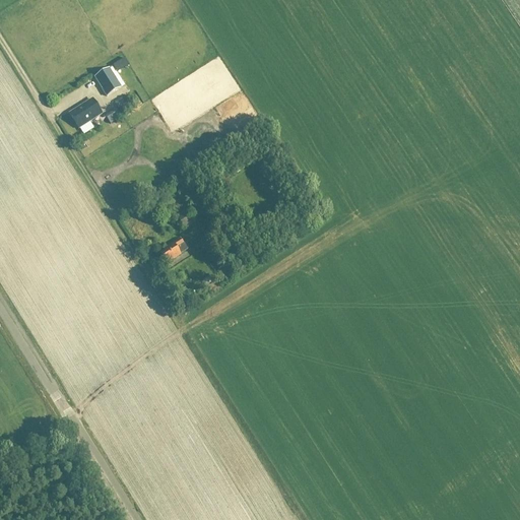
[(108,96),(122,87),(110,69),(96,78),(108,96)]
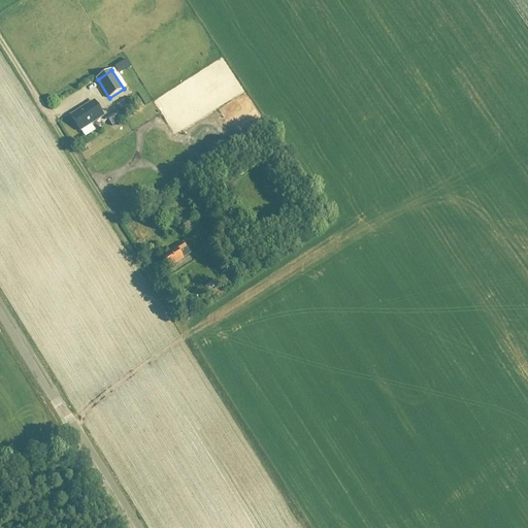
[(94,102),(89,105),(70,117),(79,131),(102,117),(94,102)]
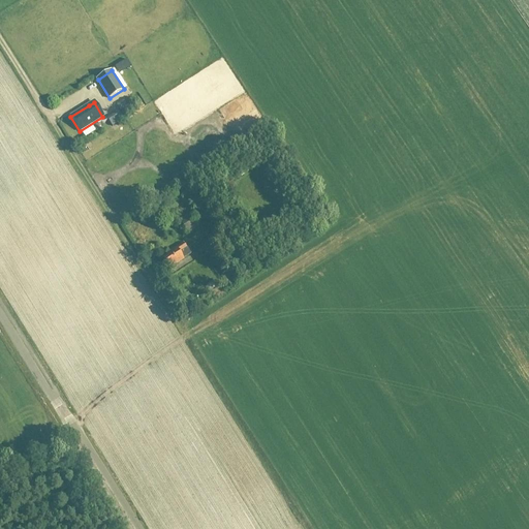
[(107,120),(112,127),(123,120),(119,114),(107,120)]
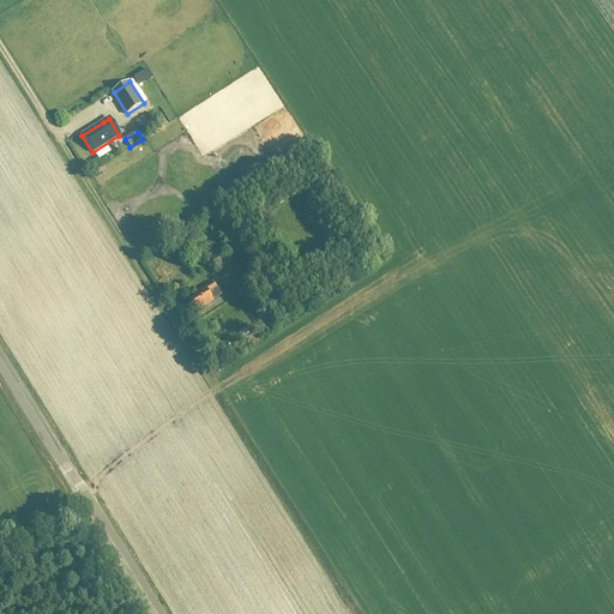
[(151,150),(146,143),(134,150),(140,158),(151,150)]
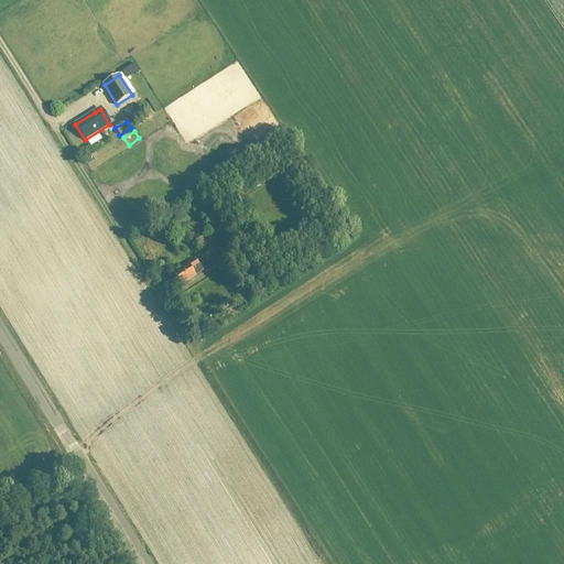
[(130,145),(123,153),(130,159),(137,152),(130,145)]
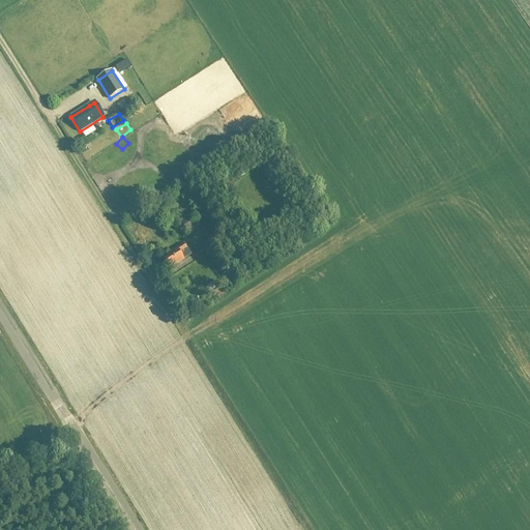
[(225,176),(222,188),(233,192),(236,179),(225,176)]
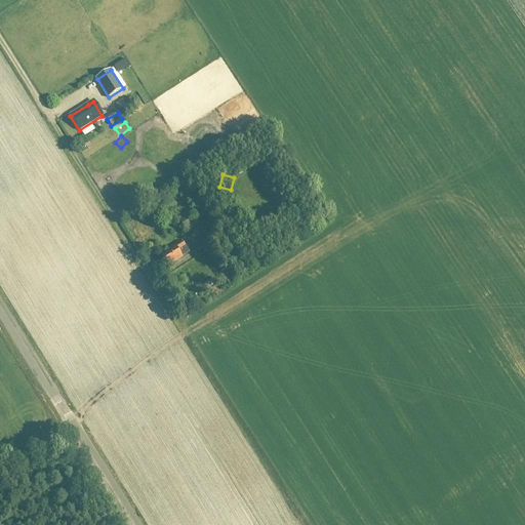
[(206,201),(194,209),(199,217),(211,209),(206,201)]
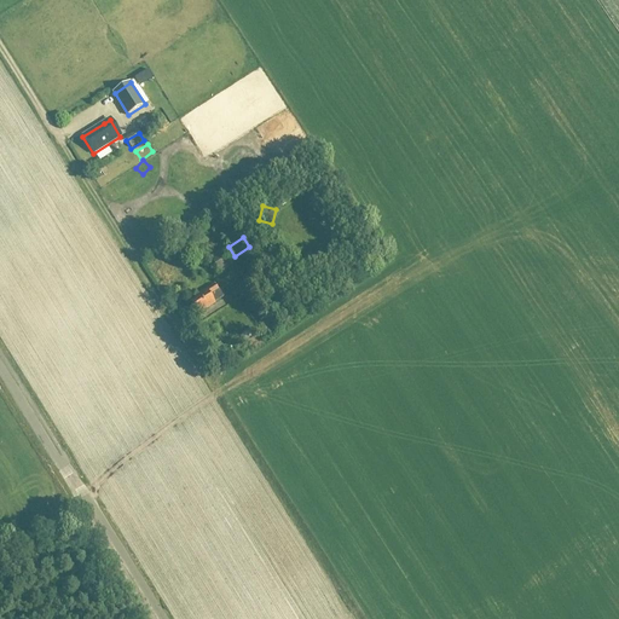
[(218,272),(233,262),(226,252),(212,261),(218,272)]
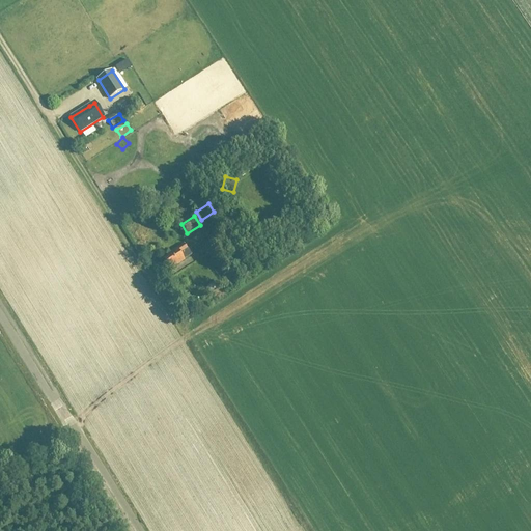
[(163,260),(169,270),(191,255),(184,245),(169,254),(170,255),(163,260)]
